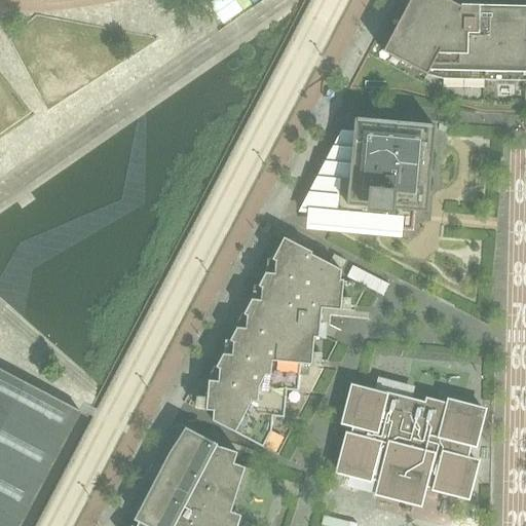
[(442,65),(442,75),(525,76),(525,6),(461,5),(460,7),(447,0),(419,0),(418,3),(414,1),(414,0),(413,0),(410,0),(390,38),(393,39),(399,41),(391,54),(391,53),(390,55),(427,75),(433,65),(442,65)]
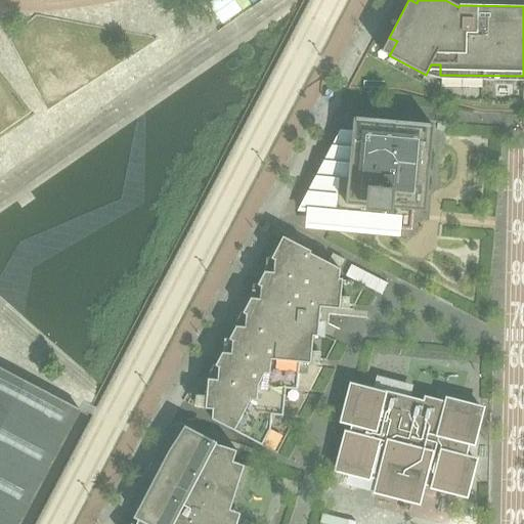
[(412,210),(425,211),(433,126),(353,119),(353,122),(352,132),(342,131),(300,210),(314,211),(313,221),(411,229),(411,225),(412,210)]
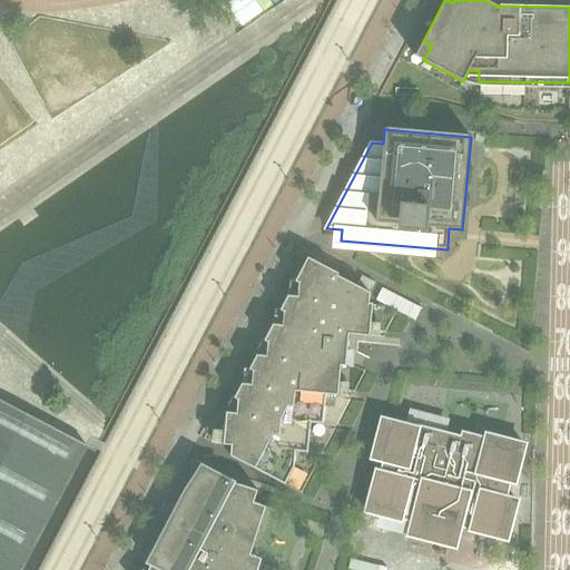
[(352,283),(354,278),(338,271),(337,273),(307,257),(295,282),(298,283),(297,296),(287,295),(279,311),(284,312),(282,325),(273,324),(264,341),(267,343),(266,355),(256,355),(248,370),(253,371),(251,384),(242,383),(234,397),(237,400),(236,413),(226,412),(223,444),(231,445),(229,455),(285,484),(294,467),(295,451),(307,452),(311,423),(323,424),(325,394),(337,395),(341,365),(345,366),(349,334),(369,336),(372,304),(369,303),(370,293),(352,283)]
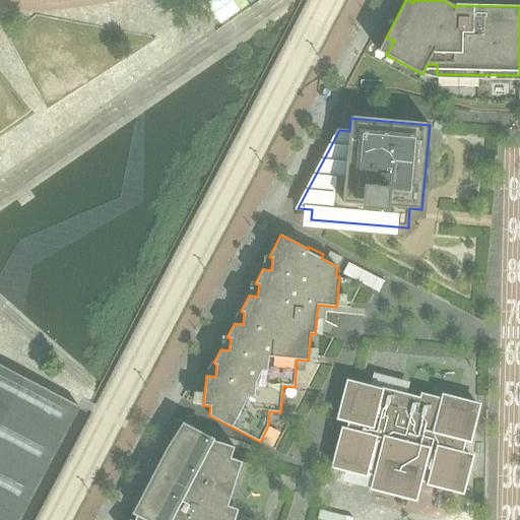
[(330,250),(325,260),(337,266),(342,257),(330,250)]
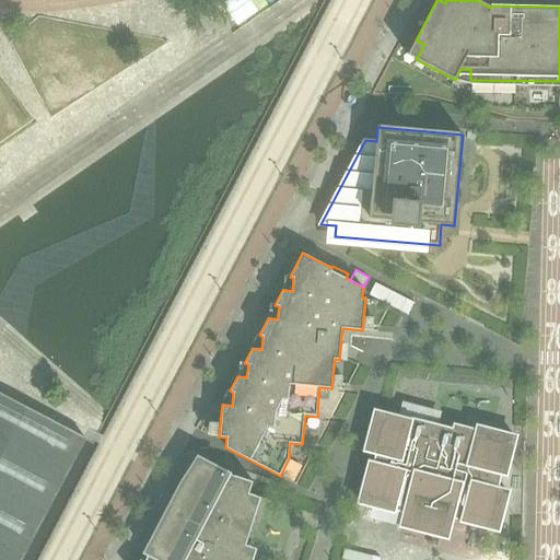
[(376,281),(369,295),(407,314),(413,300),(376,281)]
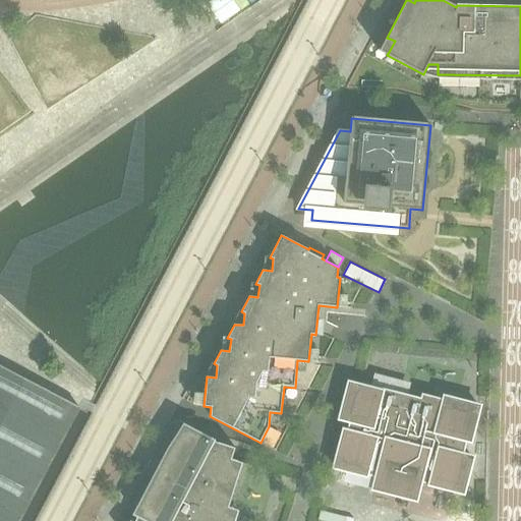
[(0,520),(18,520),(78,407),(0,365),(0,520)]
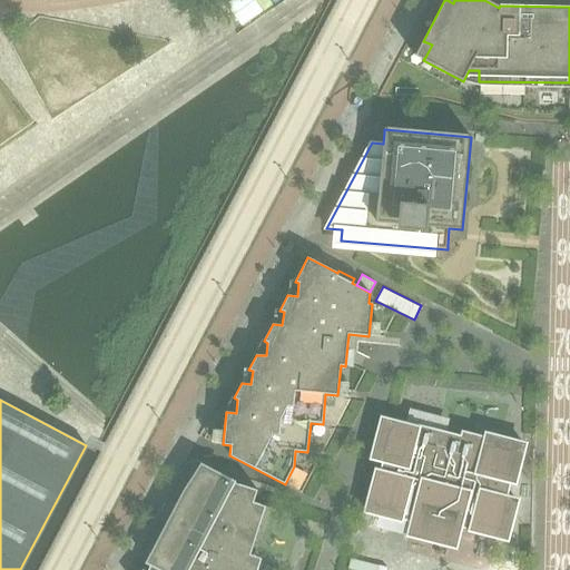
[(485,435),(484,440),(463,434),(462,439),(387,420),(382,419),(372,459),(382,461),(380,471),(375,471),(365,510),(411,522),(408,534),(455,547),(460,528),(505,540),(516,500),(507,498),(511,482),(514,483),(524,445),(485,435)]
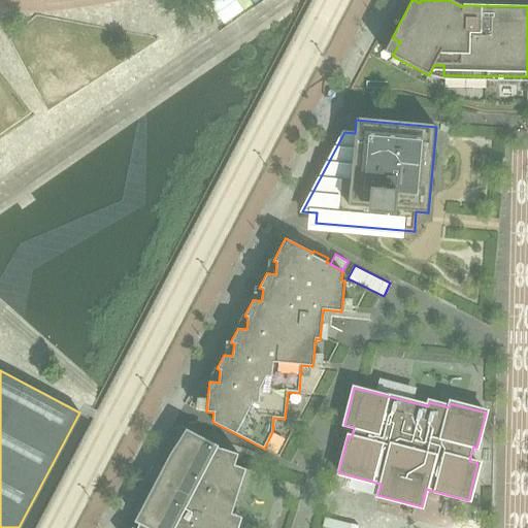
[(136,527),(238,527),(242,517),(232,514),(245,468),(234,465),(238,454),(221,449),(213,447),(213,446),(187,432),(173,454),(171,456),(152,495),(151,496),(139,522),(136,527)]
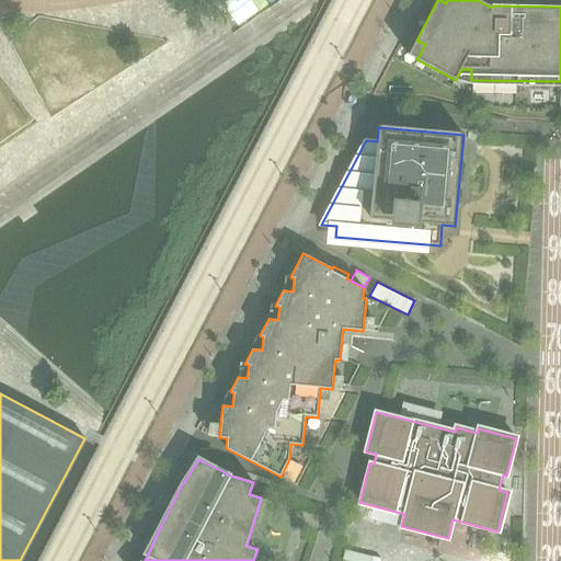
[(342,560),(346,560),(370,560),(373,557),(347,550),(345,550),(342,560)]
